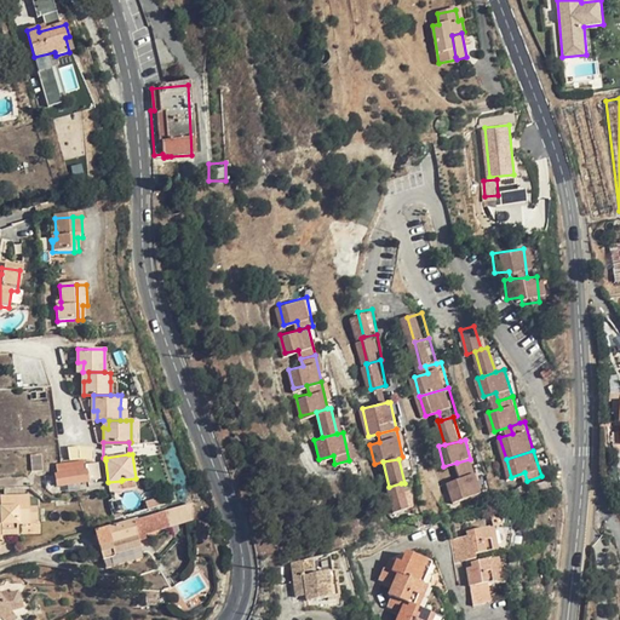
[(477,480),(470,459),(457,463),(461,480),(448,483),(453,500),(481,493),(477,480)]
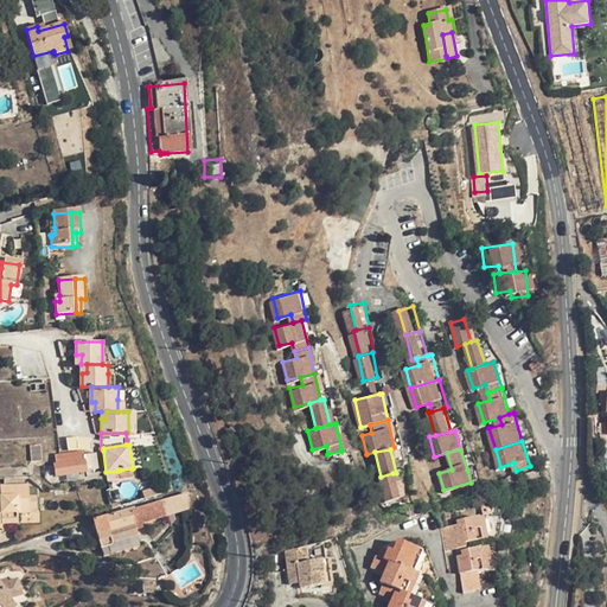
[(55,465),(56,475),(59,474),(84,471),(83,455),(82,452),(56,454),(56,465),(55,465)]
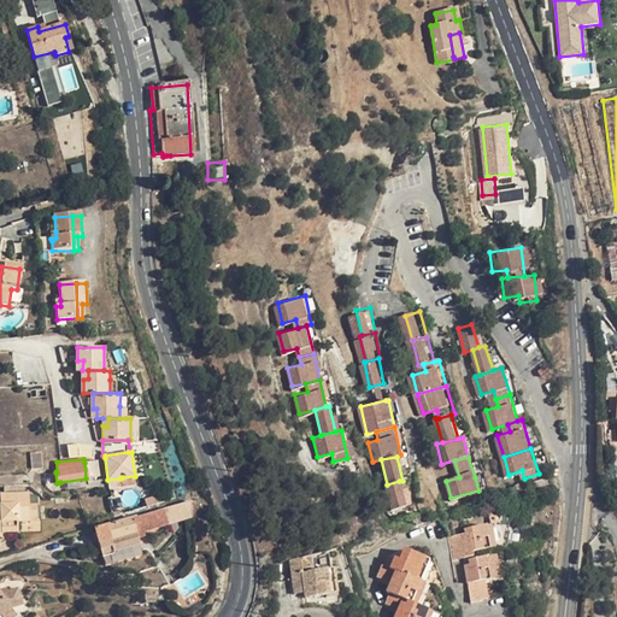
[(97,460),(84,463),(86,479),(99,476),(97,460)]
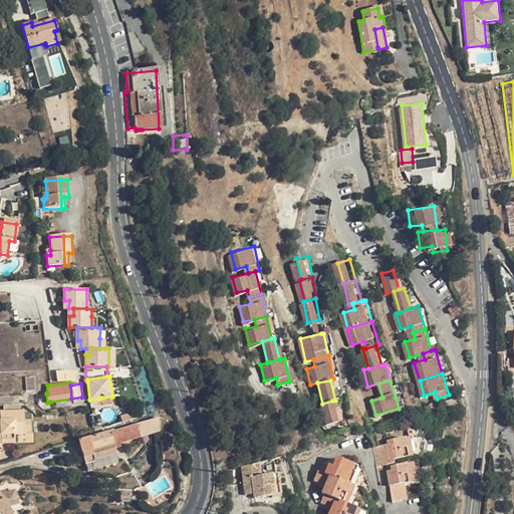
[(102,406),(101,398),(100,399),(89,400),(91,408),(102,406)]
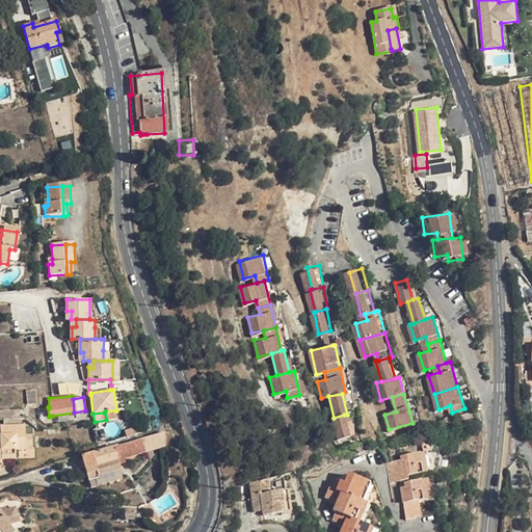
[(349,435),(344,415),(334,418),(330,419),(336,439),(349,435)]
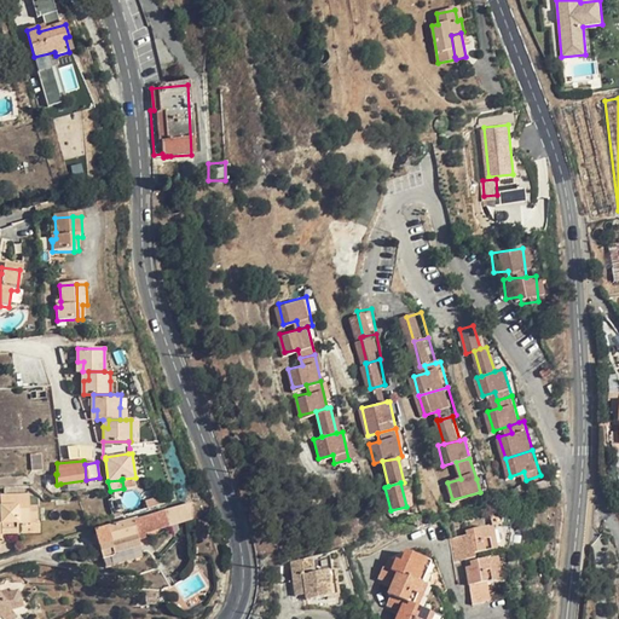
[(0,530),(1,531),(3,534),(18,533),(18,522),(38,522),(36,507),(29,507),(29,495),(0,495),(0,530)]
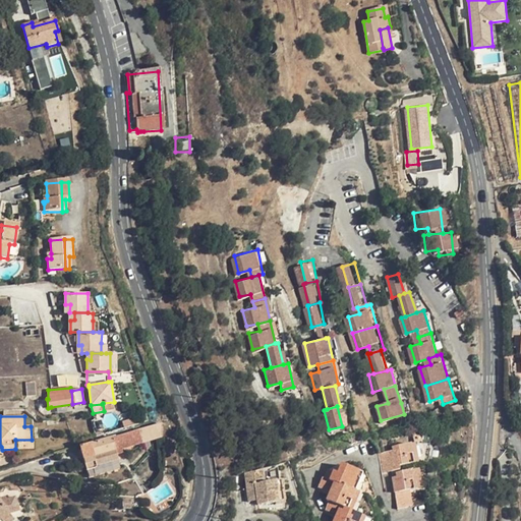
[(161,436),(160,421),(138,428),(142,442),(143,441),(161,436)]
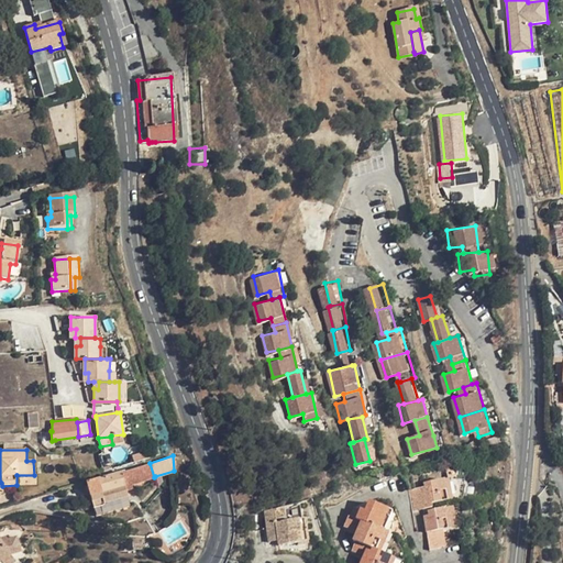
[(154,477),(150,463),(139,466),(121,472),(125,486),(154,477)]
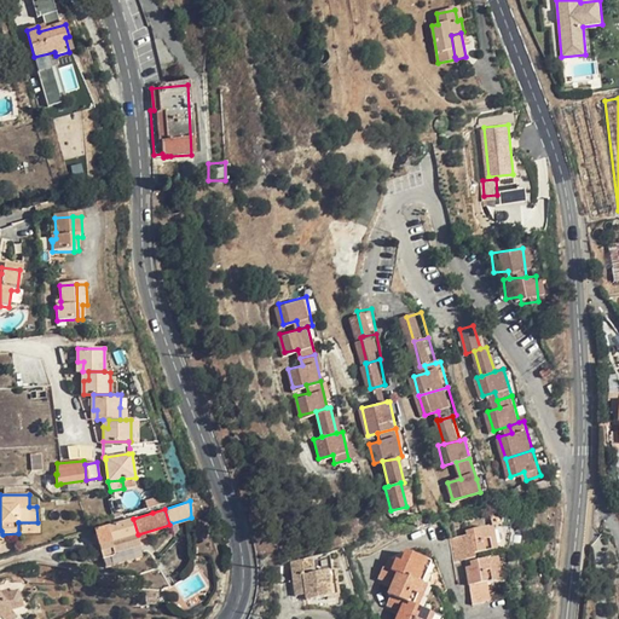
[(138,534),(133,519),(94,530),(103,557),(115,554),(115,551),(142,544),(138,534)]
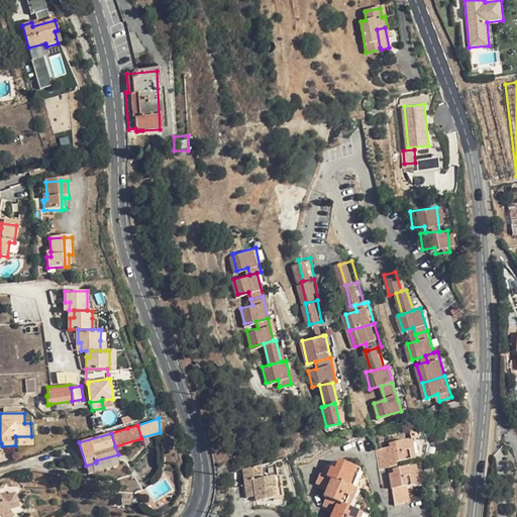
[(415,438),(409,439),(413,458),(418,457),(415,438)]
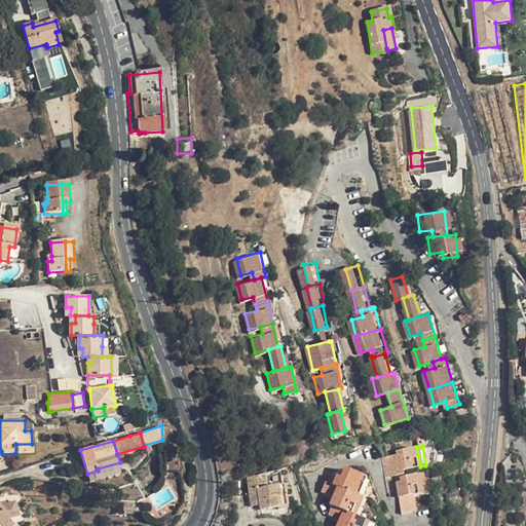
[(399,454),(395,455),(399,475),(403,475),(406,474),(405,470),(420,466),(416,447),(399,450),(399,454)]
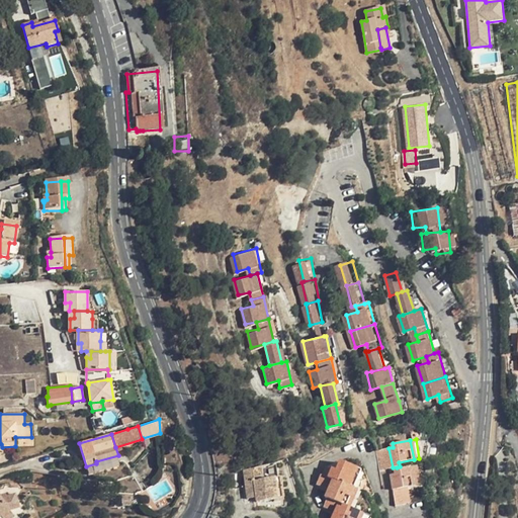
[(381,469),(391,468),(393,467),(389,448),(378,450),(381,469)]
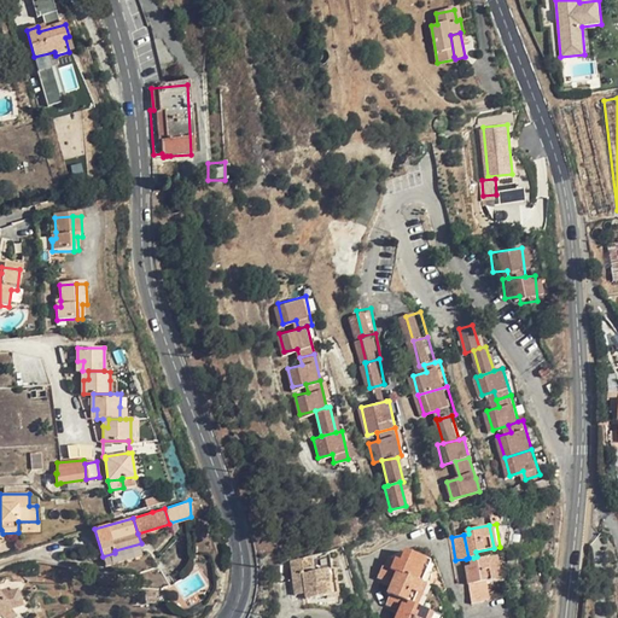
[(396,559),(392,569),(423,582),(429,584),(432,575),(432,561),(407,549),(402,558),(401,561),(396,559)]
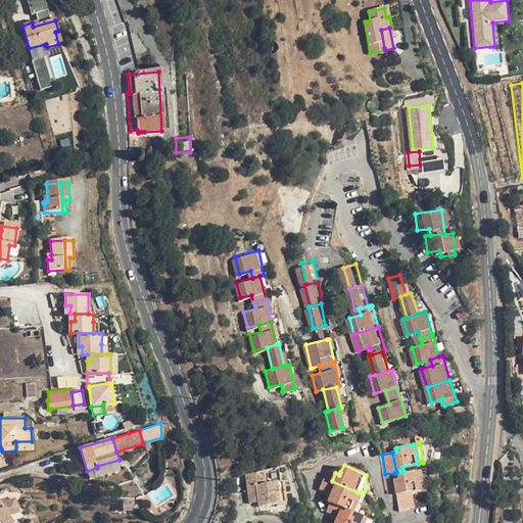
[(267,478),(265,468),(257,471),(258,479),(267,478)]
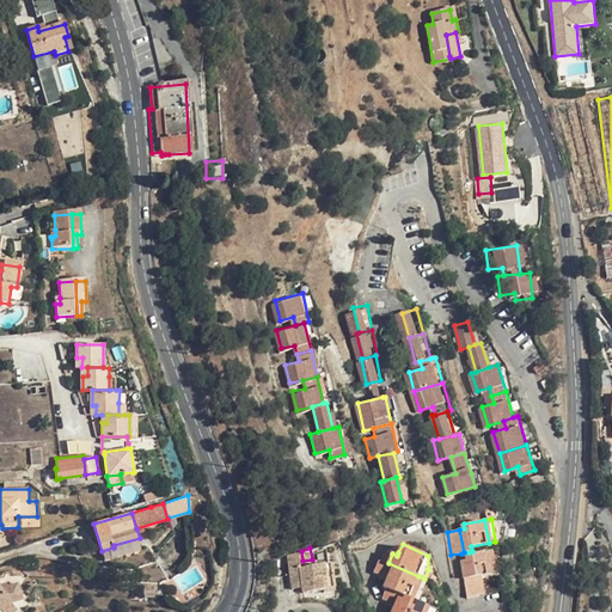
[(495,550),(489,551),(494,574),(499,573),(495,550)]
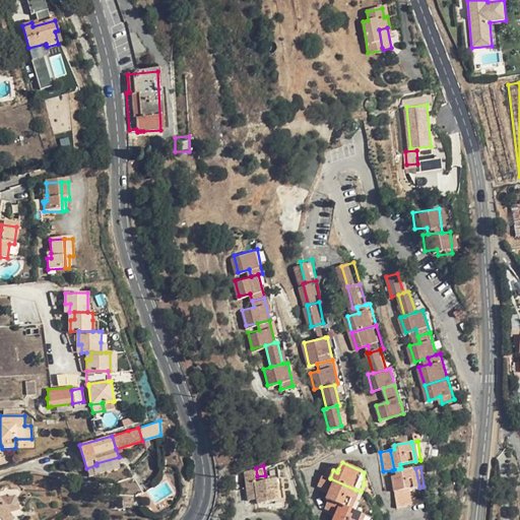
[(257,476),(256,468),(247,471),(250,499),(259,498),(259,503),(278,501),(276,492),(279,492),(278,479),(260,481),(259,480),(257,480),(257,476)]
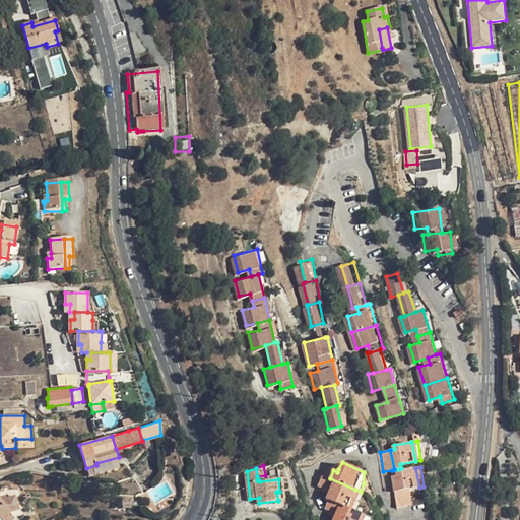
[(415,468),(398,471),(398,475),(393,476),(396,495),(405,494),(404,491),(419,488),(415,468)]
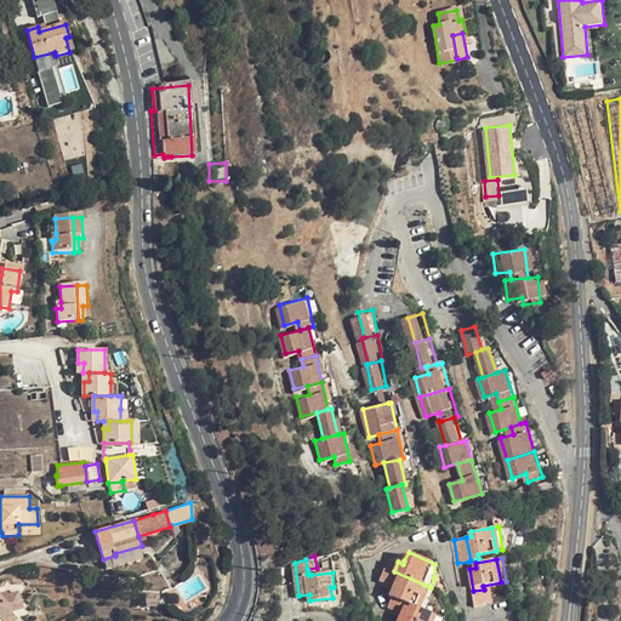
[(396,598),(415,607),(425,585),(394,571),(383,568),(380,579),(394,586),(399,587),(396,598)]
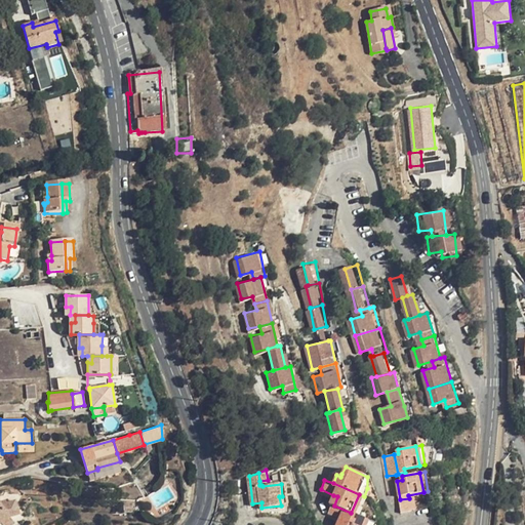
[(357,512),(364,496),(359,494),(351,513),(356,515),(357,512)]
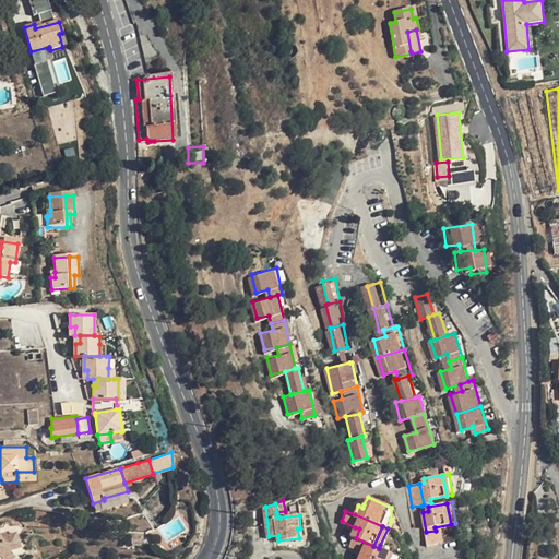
[(438,544),(436,531),(426,532),(428,546),(438,544)]
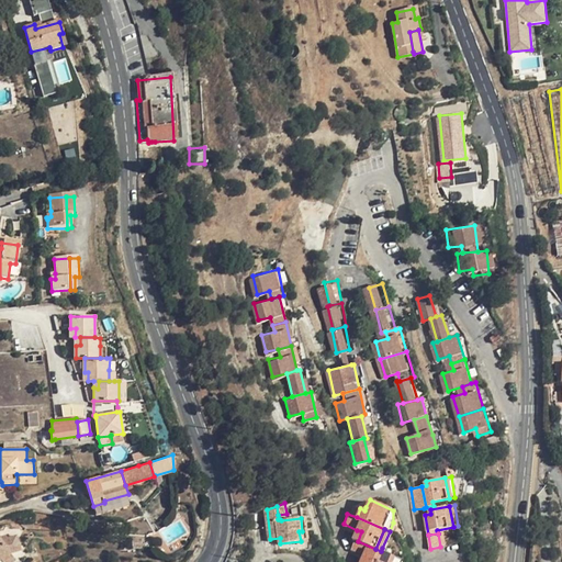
[(351,549),(364,554),(369,557),(367,561),(386,561),(390,555),(381,551),(375,549),(358,541),(355,540),(351,549)]
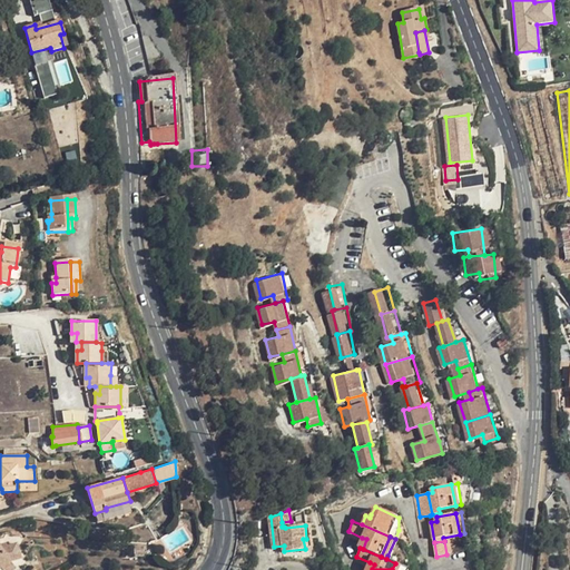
[(17,563),(13,549),(5,550),(0,551),(0,569),(6,566),(17,563)]
